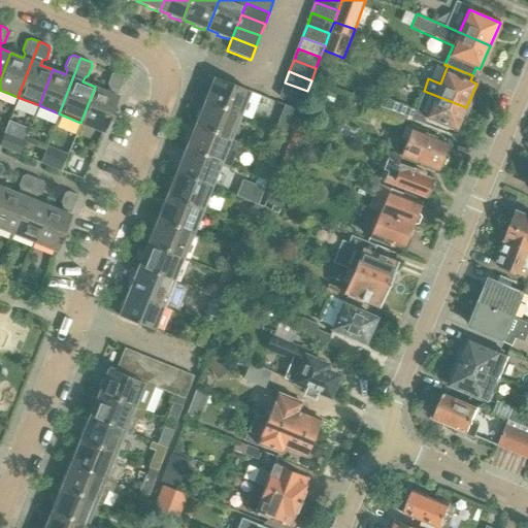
[(107,91),(95,87),(80,123),(103,132),(117,95),(125,75),(116,72),(111,73),(107,84),(108,88),(107,91)]
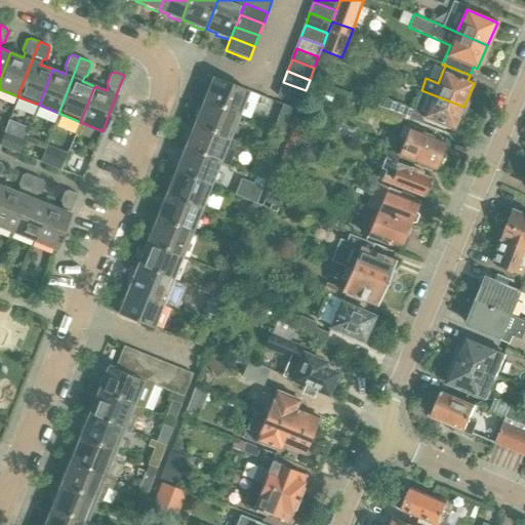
[(202,99),(205,101),(204,102),(238,115),(247,91),(213,78),(209,89),(206,88),(202,99)]
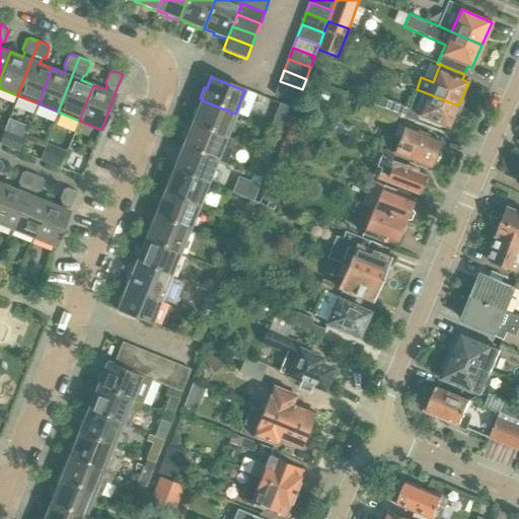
[(302,89),(280,81),(275,94),(297,102),(302,89)]
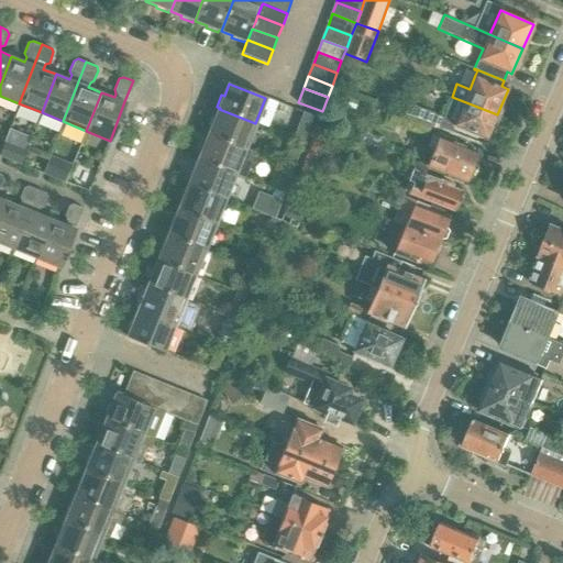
[(431,123),(452,131),(454,125),(487,140),(497,114),(452,97),(443,118),(412,106),(408,116),(431,124),(431,123)]
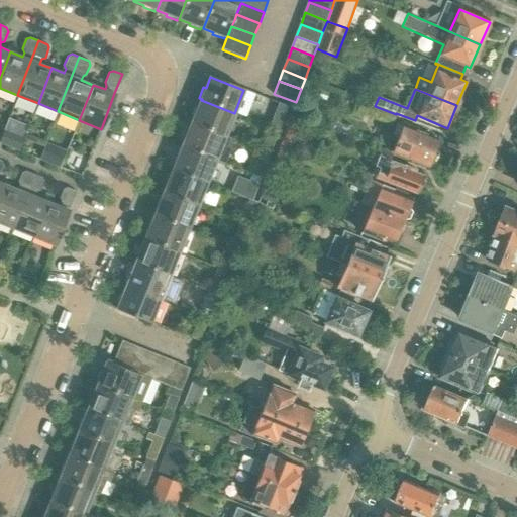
[(190,121),(192,122),(192,123),(225,136),(234,113),(201,100),(197,110),(195,109),(190,121)]
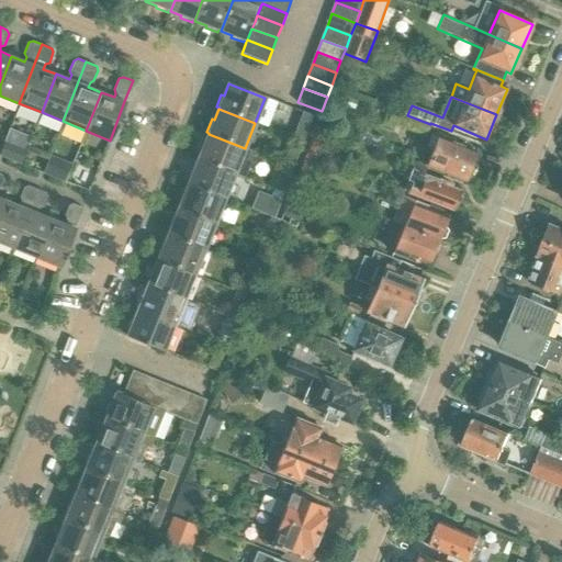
[(407,115),(392,109),(386,123),(425,137),(430,124),(407,115)]
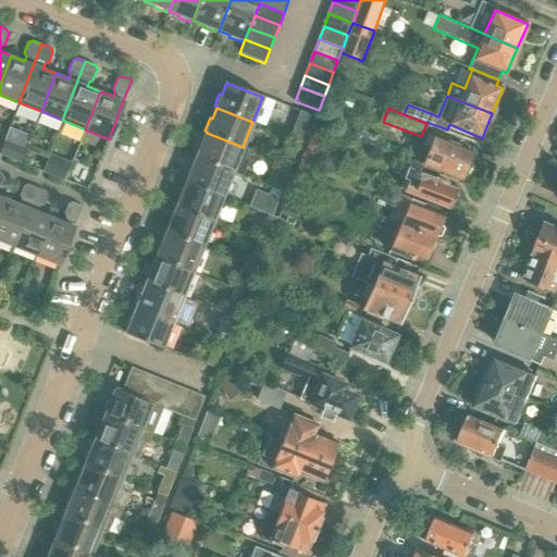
[(299,143),(310,114),(300,111),(289,139),(299,143)]
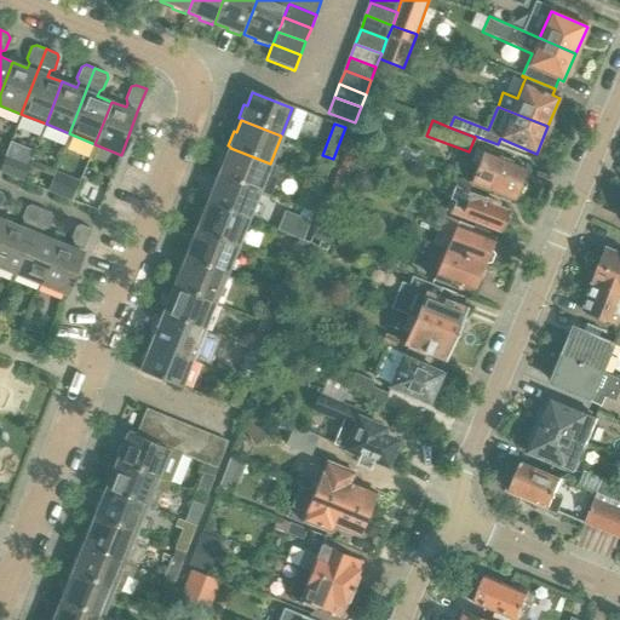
[(10,154),(34,162),(38,149),(13,142),(10,154)]
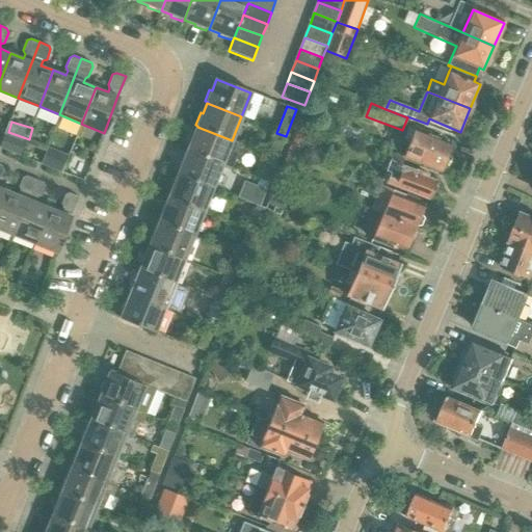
[(307,126),(297,123),(289,145),(304,152),(306,150),(299,148),(307,126)]
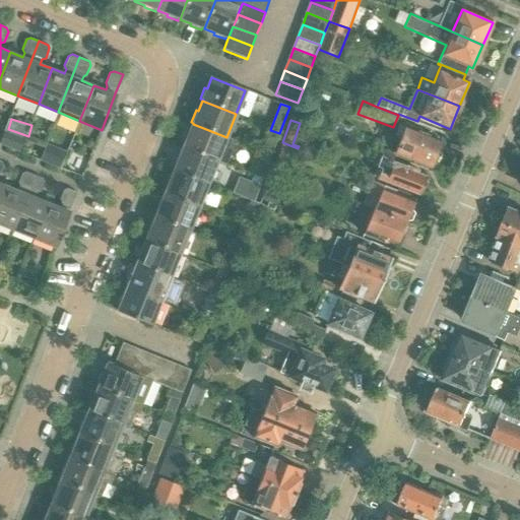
[(184,148),(217,161),(217,160),(226,164),(236,141),(226,137),(193,124),(189,134),(187,134),(182,146),(184,147),(184,148)]
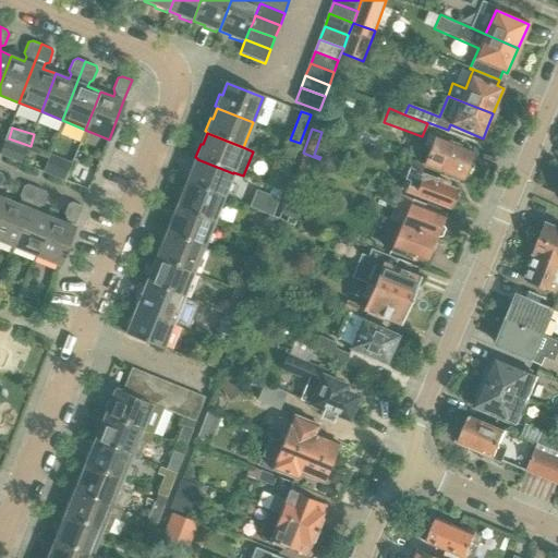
[(427,133),(423,143),(423,146),(426,149),(431,152),(425,165),(462,179),(464,176),(466,174),(470,168),(468,166),(473,152),(436,136),(427,133)]
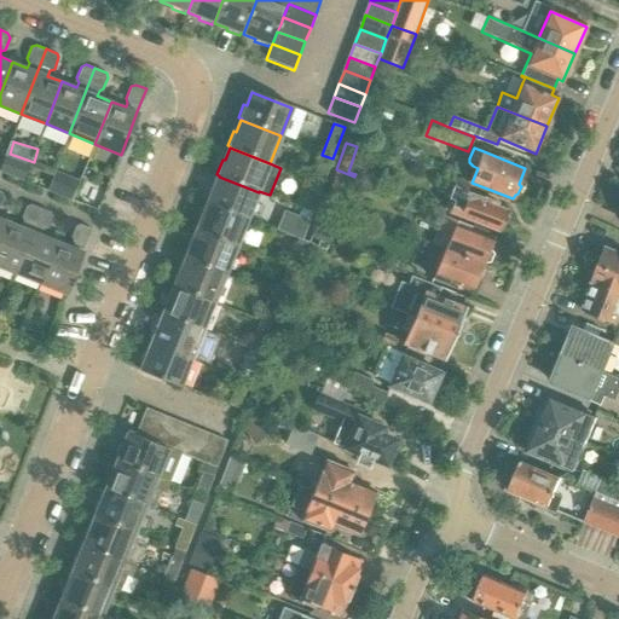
[(4,156),(0,165),(0,169),(23,180),(29,166),(4,156)]
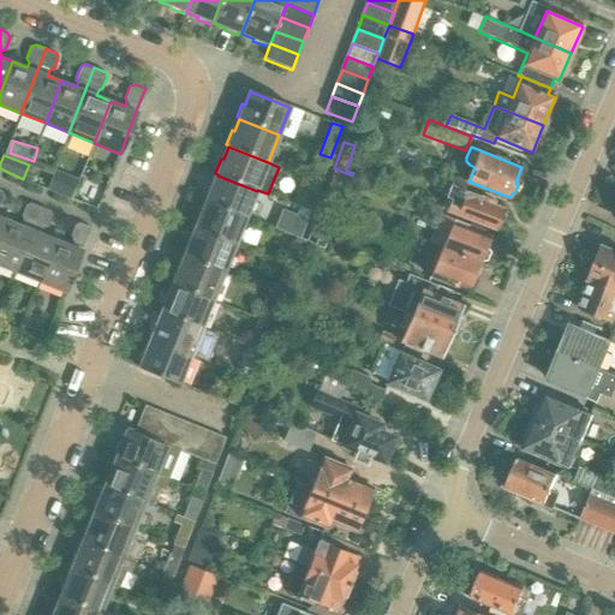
[(310,179),(321,184),(328,163),(317,159),(310,179)]
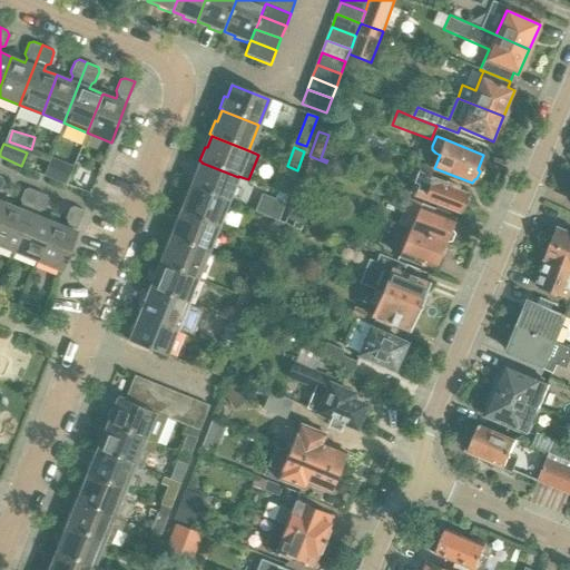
[(326,163),(310,156),(298,187),(315,193),(326,163)]
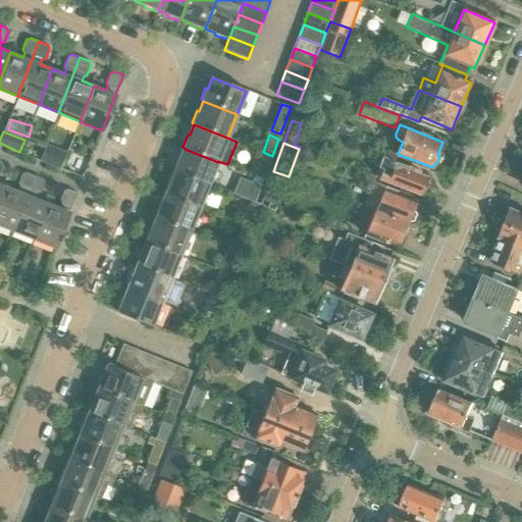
[(51,144),(45,158),(62,165),(68,151),(51,144)]
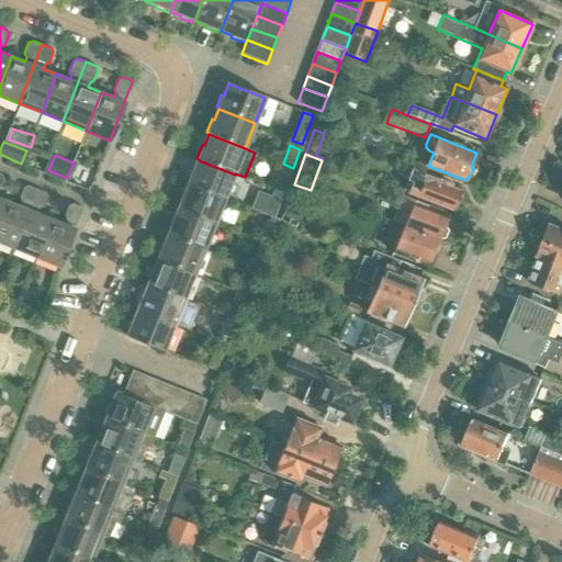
[(408,180),(405,190),(454,210),(461,192),(451,189),(453,184),(425,173),(427,167),(407,159),(405,165),(408,167),(404,178),(408,180)]
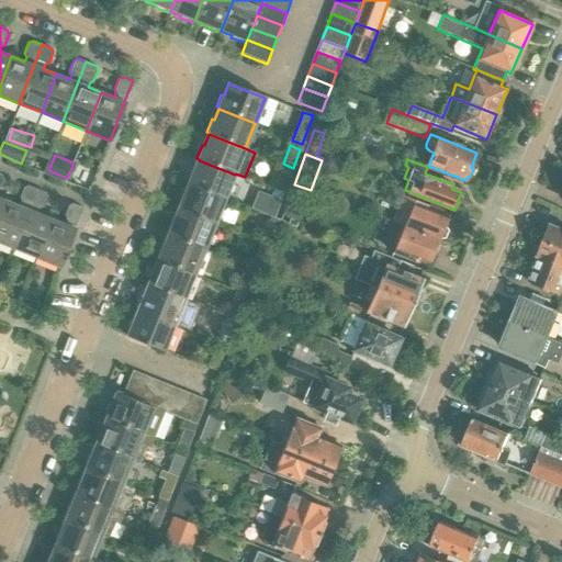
[(187,183),(189,184),(188,186),(225,200),(235,175),(199,160),(194,171),(192,170),(187,183)]
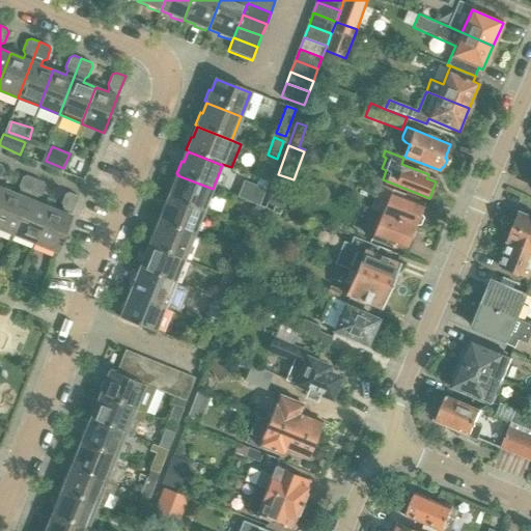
[(256,178),(258,179),(258,178),(268,183),(277,159),(268,155),(266,155),(256,178)]
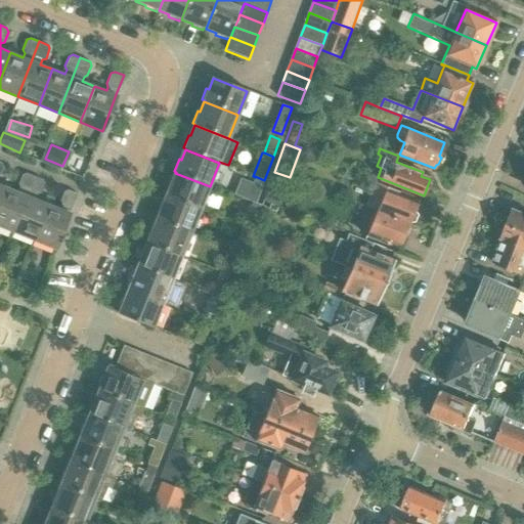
[(6,187),(0,203),(0,226),(13,231),(36,176),(26,173),(23,174),(18,184),(19,188),(18,191),(6,187)]
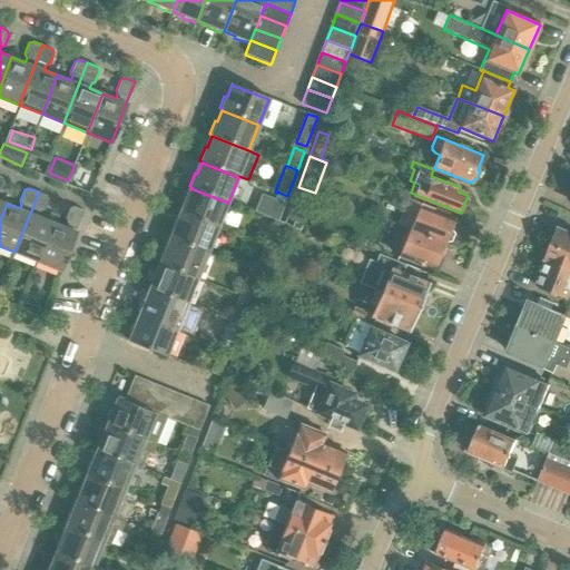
[(179,212),(182,213),(180,215),(217,229),(228,203),(190,188),(187,198),(185,198),(179,212)]
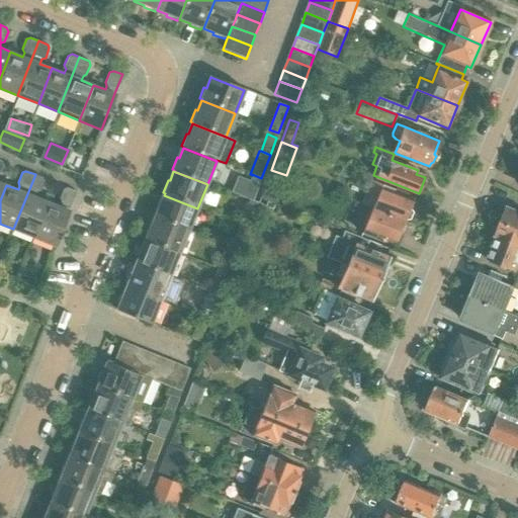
[(270,171),(260,198),(274,204),(283,176),(270,171)]
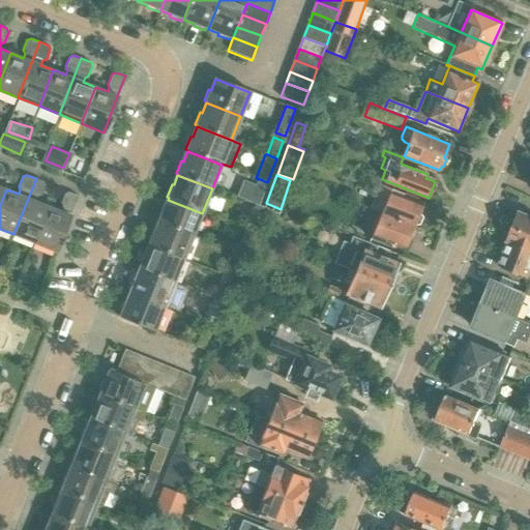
[(36,178),(13,234),(35,243),(50,206),(36,201),(37,197),(41,196),(46,185),(43,181),(36,178)]
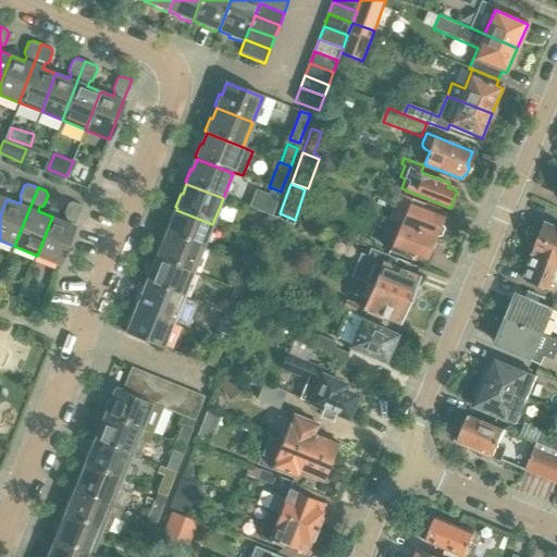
[(271,187),(271,188),(261,213),(271,217),(281,192),(271,187)]
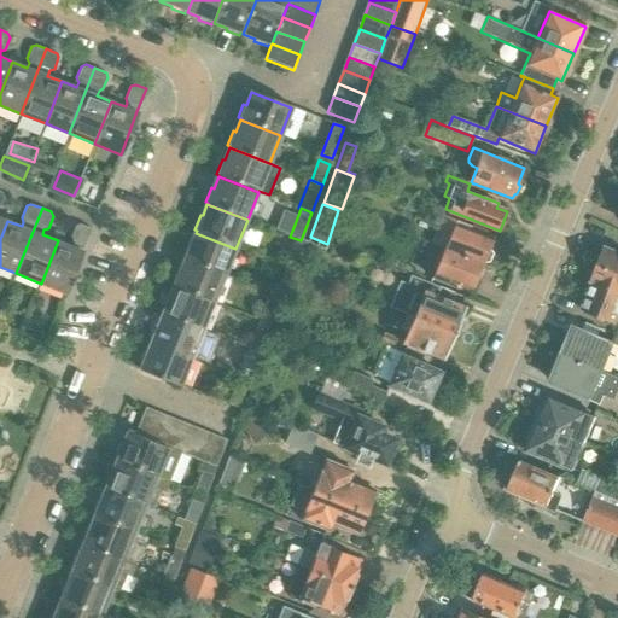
[(483,264),(484,262),(488,261),(491,252),(489,249),(494,239),(471,229),(472,226),(442,214),(430,243),(445,249),(445,250),(483,264)]
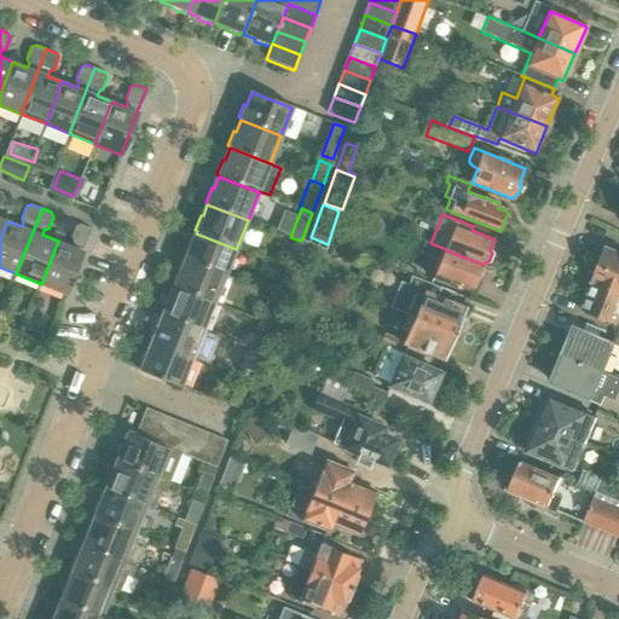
[(58,241),(41,284),(64,294),(65,294),(82,252),(91,227),(80,224),(75,226),(70,237),(73,241),(70,247),(58,241)]
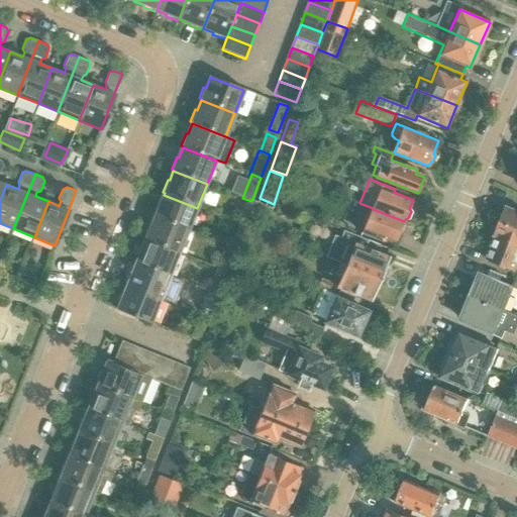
[(153,215),(156,215),(154,216),(189,229),(197,208),(164,195),(160,204),(158,204),(153,215)]
